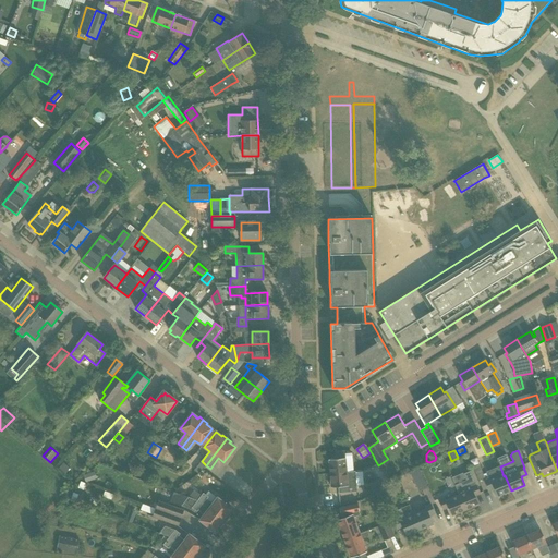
[(329,460),(330,474),(347,472),(344,452),(335,453),(336,459),(329,460)]
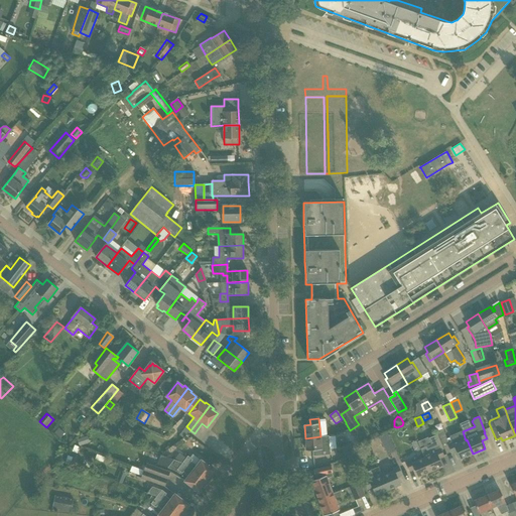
[(186,426),(179,435),(183,438),(190,430),(186,426)]
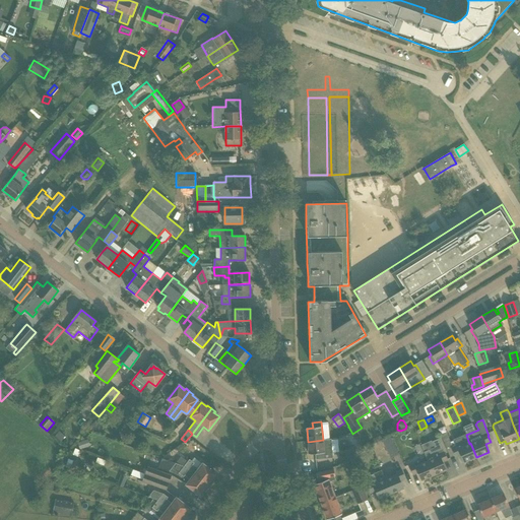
[(441,435),(447,449),(452,447),(446,433),(441,435)]
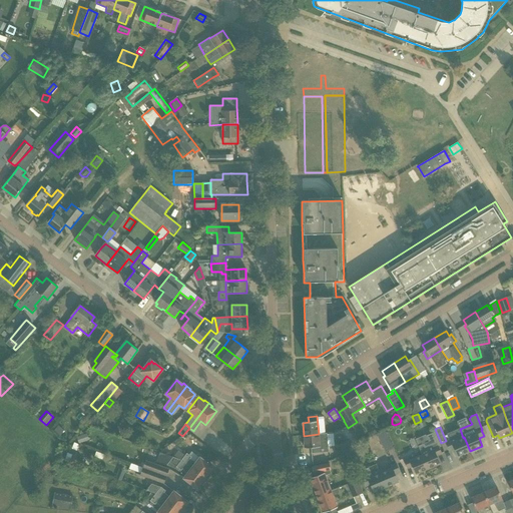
[(377,434),(385,452),(394,448),(385,430),(377,434)]
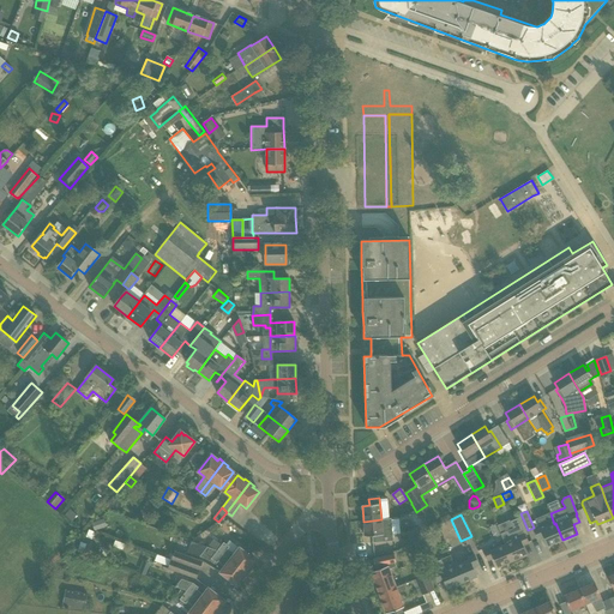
[(393,541),(391,518),(363,522),(365,537),(372,536),(373,542),(393,541)]
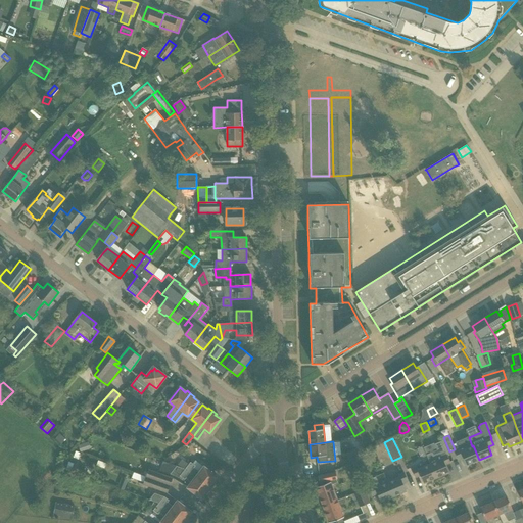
[(430,465),(436,478),(448,473),(445,465),(450,463),(447,455),(441,441),(434,444),(436,450),(426,455),(430,465)]
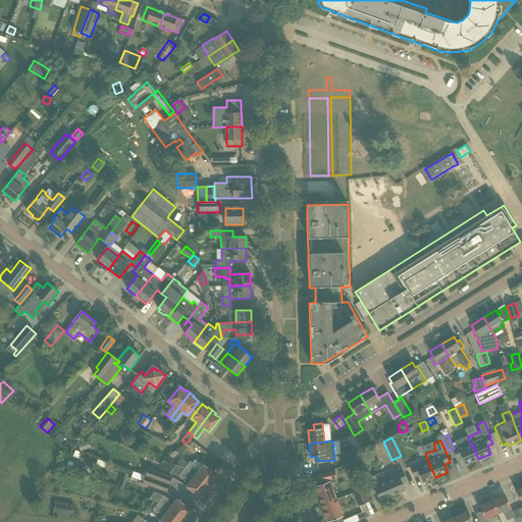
[(80,445),(77,446),(80,452),(82,451),(91,448),(89,441),(80,445)]
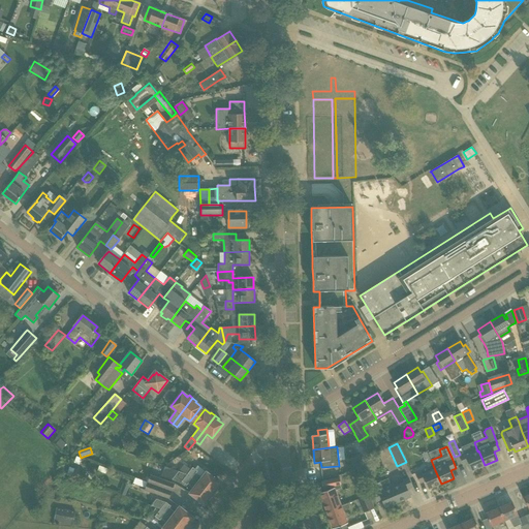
[(468,462),(471,470),(485,465),(478,450),(466,456),(465,454),(460,457),(463,464),(468,462)]
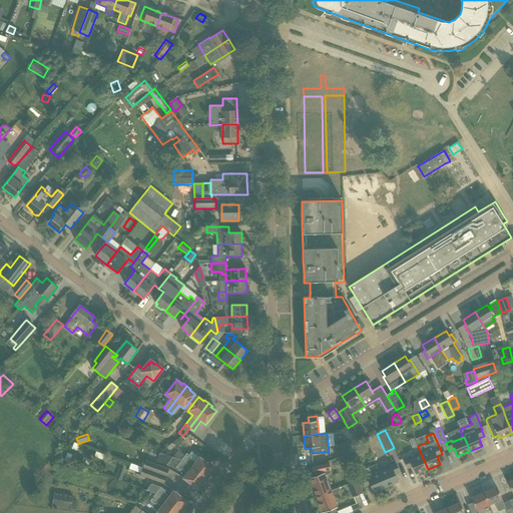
[(340,446),(343,453),(357,445),(353,438),(340,446)]
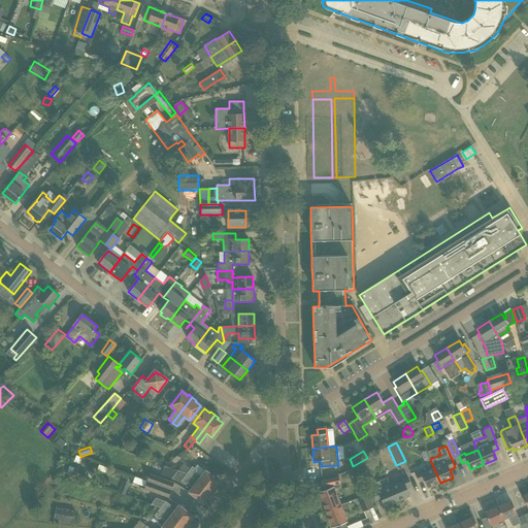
[(421,454),(427,466),(431,464),(426,452),(421,454)]
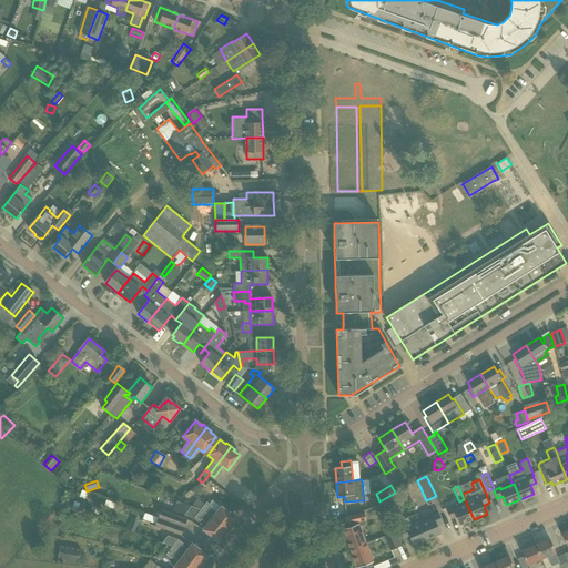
[(398,494),(388,499),(392,507),(403,501),(398,494)]
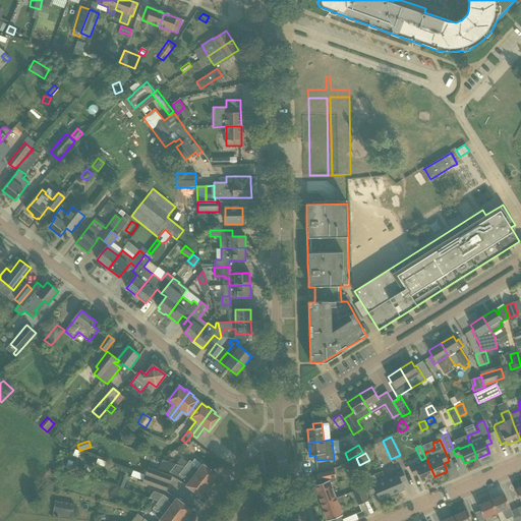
[(176,463),(176,464),(184,467),(188,463),(184,460),(181,457),(176,463)]
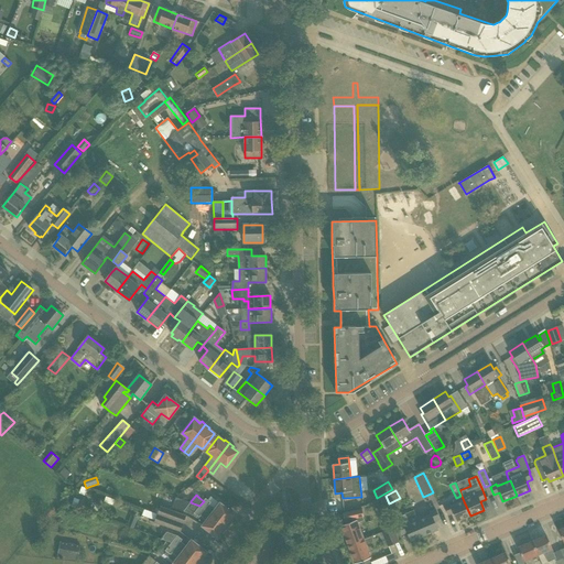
[(199,506),(227,528),(230,523),(229,522),(235,514),(219,503),(216,509),(209,505),(210,502),(205,499),(204,501),(199,506)]
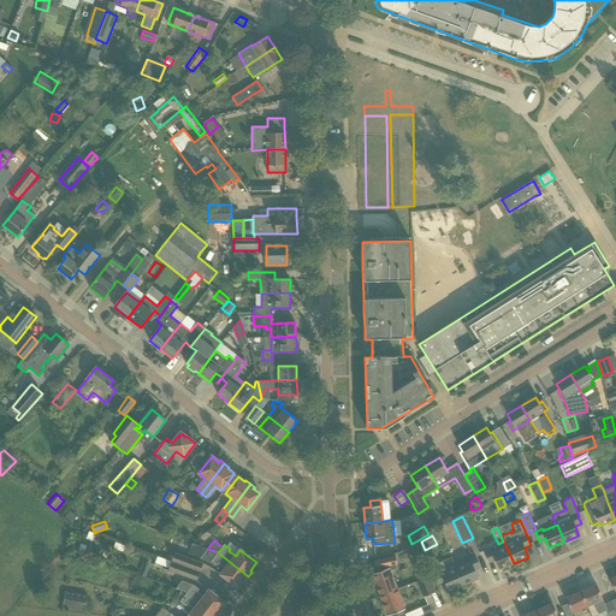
[(495,561),(498,569),(514,563),(507,548),(492,554),(491,551),(484,554),(489,563),(495,561)]
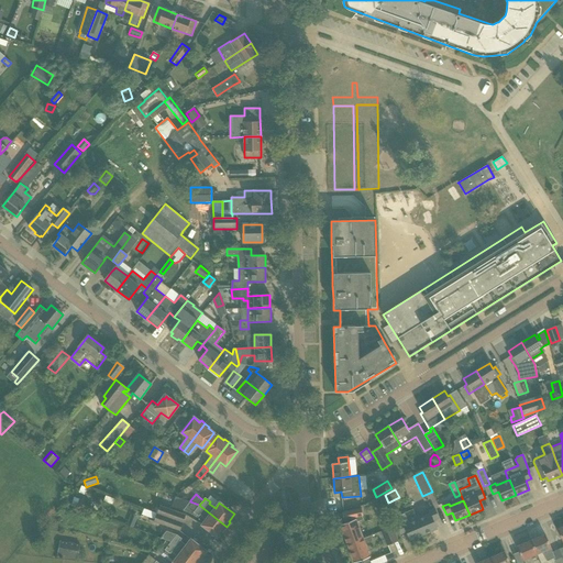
[(202,526),(217,537),(222,529),(223,530),(227,527),(199,505),(190,501),(183,510),(192,514),(194,512),(199,517),(200,515),(207,519),(202,526)]
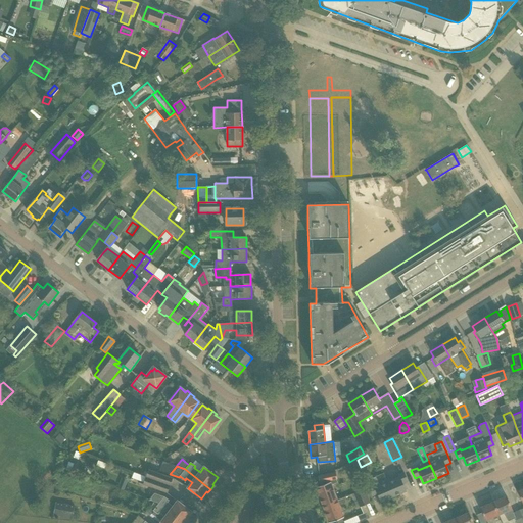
[(146,477),(170,486),(173,478),(148,469),(146,477)]
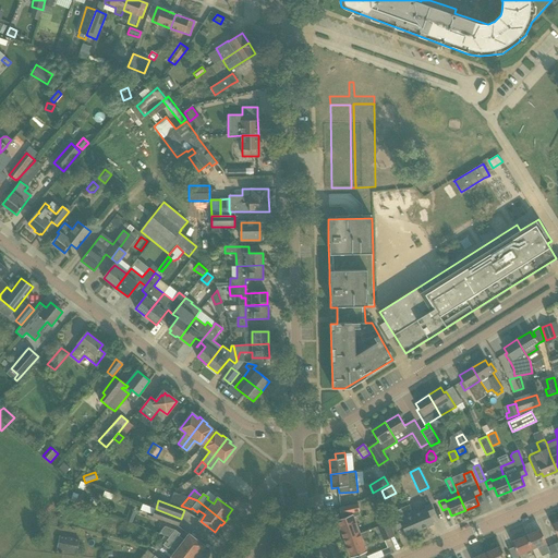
[(341,519),(337,521),(339,526),(344,540),(360,533),(354,517),(360,516),(359,511),(360,511),(358,504),(339,508),(341,519)]
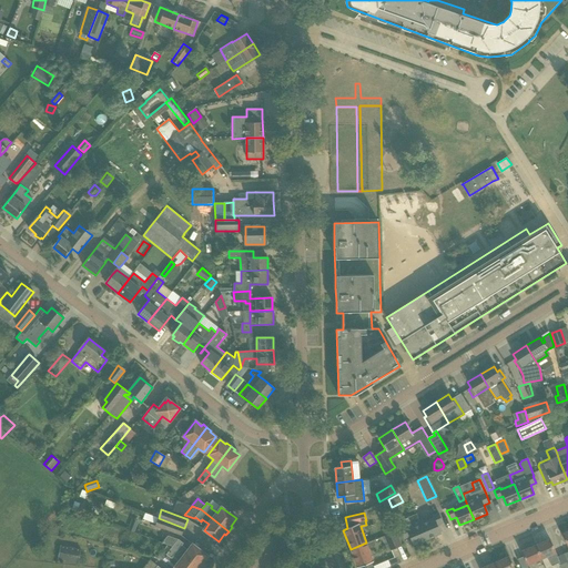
[(409,537),(413,545),(427,539),(416,514),(408,517),(413,528),(407,530),(406,527),(401,530),(396,533),(399,540),(409,537)]
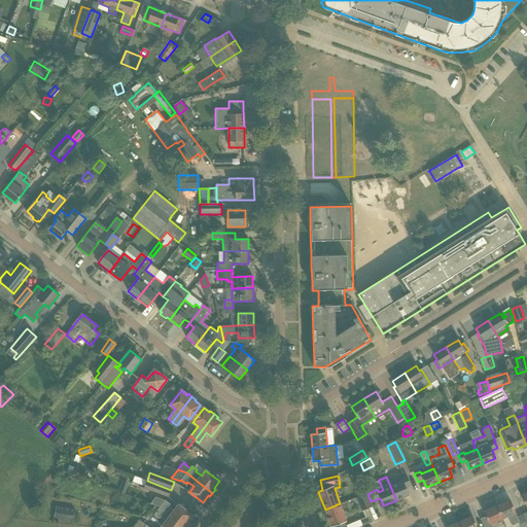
[(386,477),(396,500),(409,494),(406,487),(410,484),(407,477),(401,479),(402,481),(390,486),(386,477)]
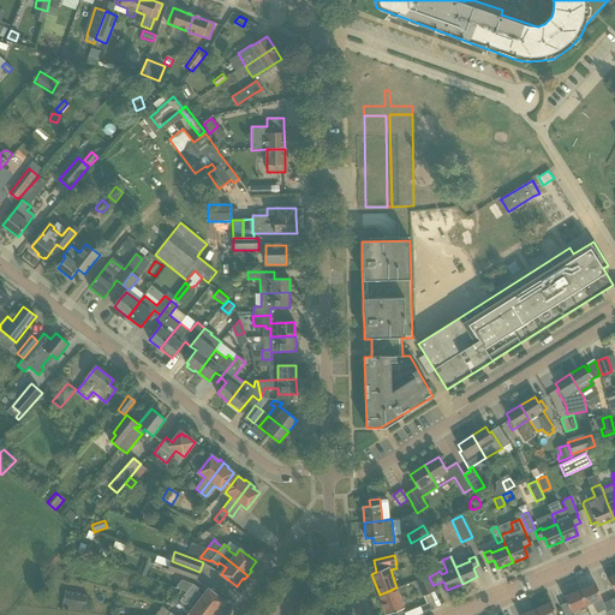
[(411,562),(418,579),(428,575),(421,557),(411,562)]
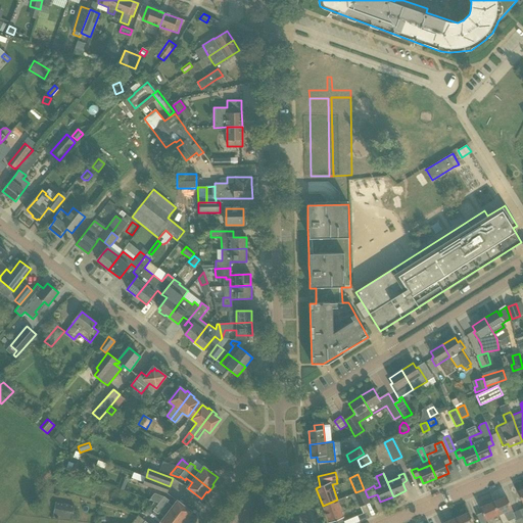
[(143,485),(167,493),(170,486),(146,477),(143,485)]
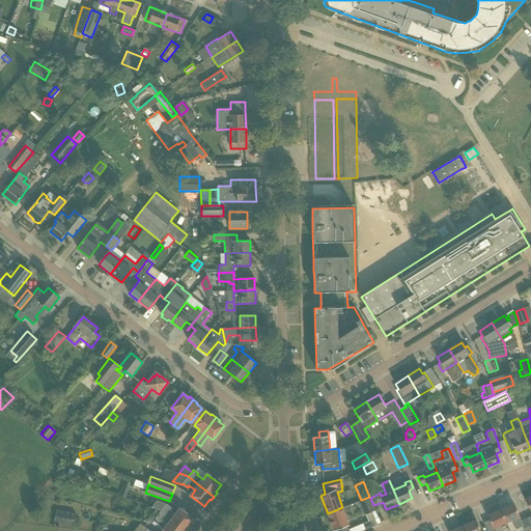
[(361,500),(359,501),(365,514),(375,509),(373,505),(370,498),(369,497),(361,500)]
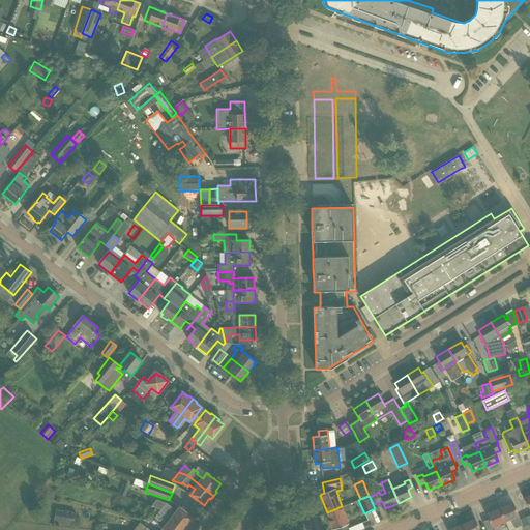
[(160,510),(185,529),(186,529),(189,526),(188,525),(194,519),(180,508),(176,513),(170,509),(171,507),(166,503),(156,500),(151,506),(156,508),(160,510)]
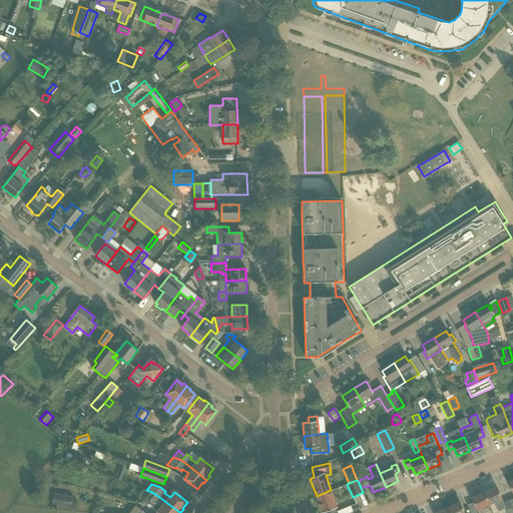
[(505,509),(507,512),(512,512),(512,508),(509,501),(503,503),(502,499),(497,487),(484,492),(489,505),(494,502),(498,511),(505,509)]
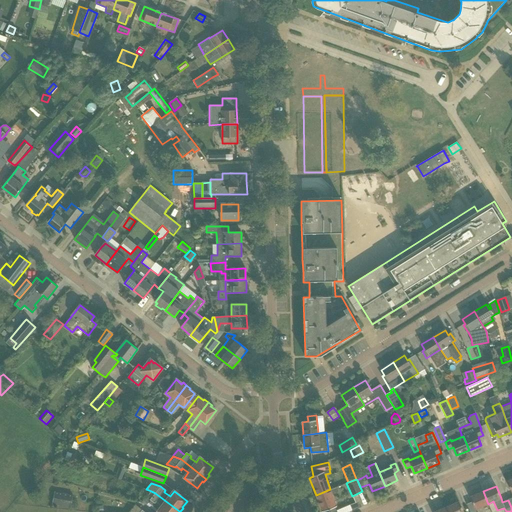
[(330,489),(316,495),(322,511),(336,507),(332,496),(336,494),(338,490),(337,487),(330,489)]
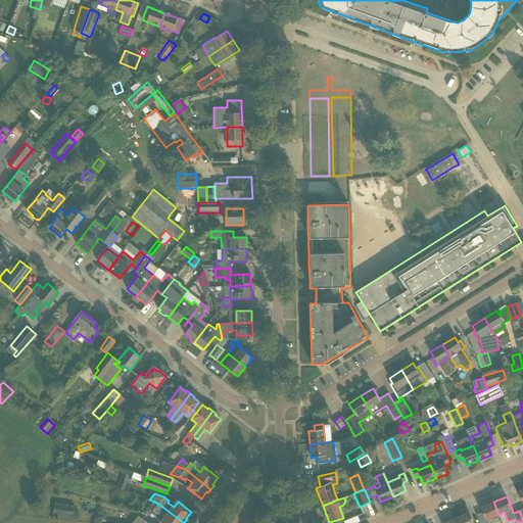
[(480,508),(485,520),(498,515),(493,502),(480,508)]
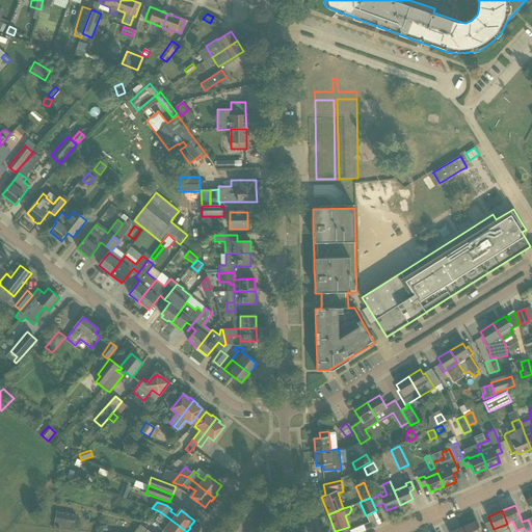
[(54,524),(74,528),(76,514),(57,511),(54,524)]
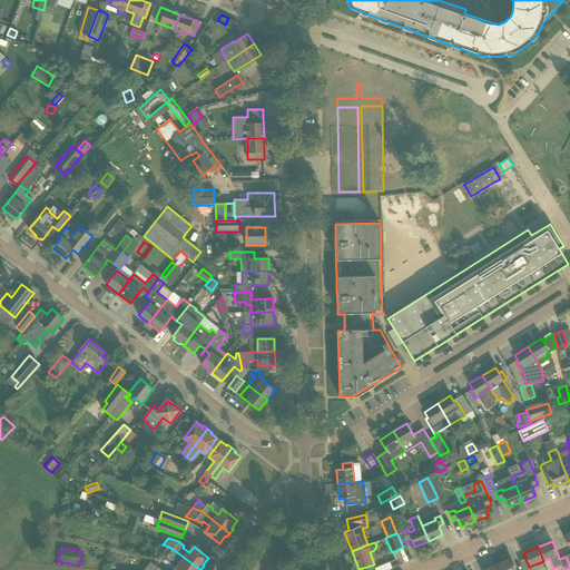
[(199,569),(173,549),(167,557),(173,560),(174,559),(180,563),(176,569),(199,569)]
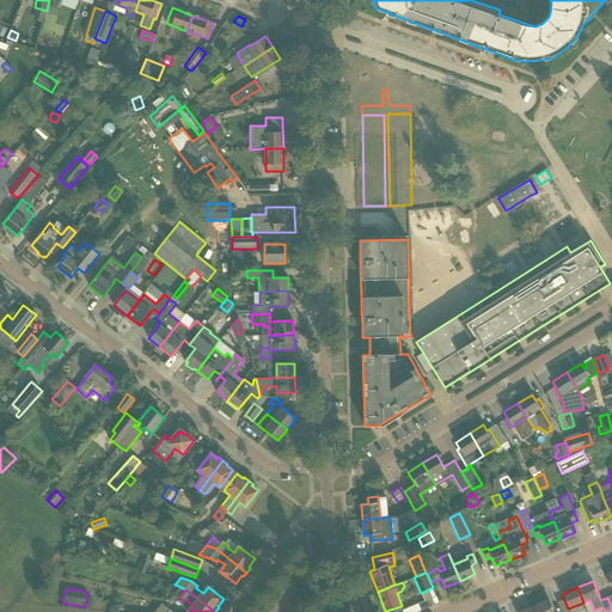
[(428,600),(418,604),(421,611),(432,606),(428,600)]
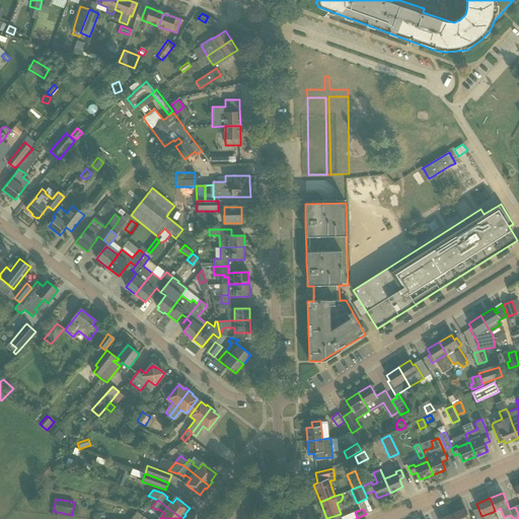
[(452,514),(453,518),(468,518),(465,509),(452,514)]
